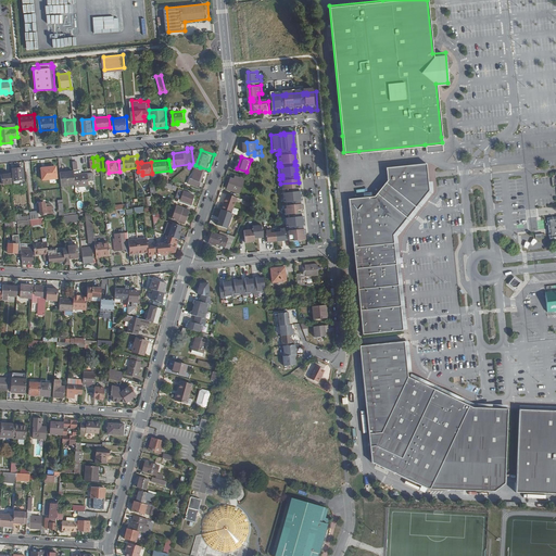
[(424,199),(429,191),(427,163),(387,166),(388,173),(388,179),(386,182),(416,206),(419,202),(421,203),(425,200),(424,199)]
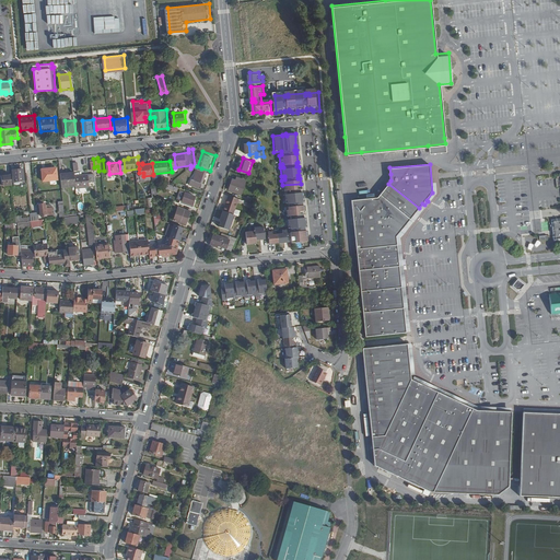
[(59,179),(58,167),(54,167),(54,166),(44,167),(46,181),(59,179)]
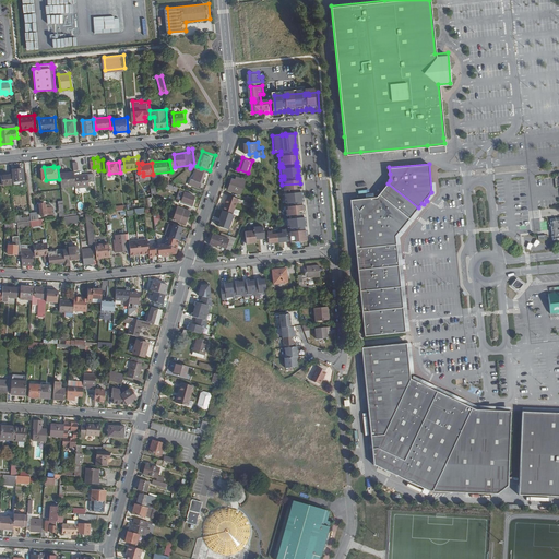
[(26,179),(25,167),(15,168),(16,180),(26,179)]
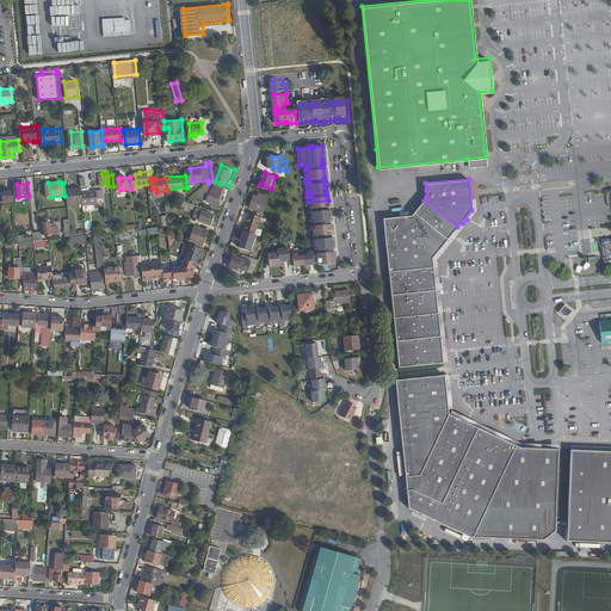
[(223,204),(229,186),(220,184),(215,195),(213,195),(210,201),(223,204)]
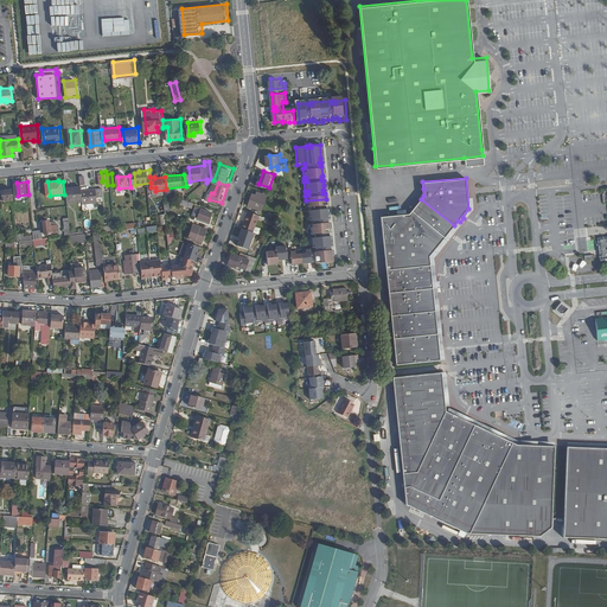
[(84,190),(83,186),(69,187),(70,202),(85,200),(84,190)]
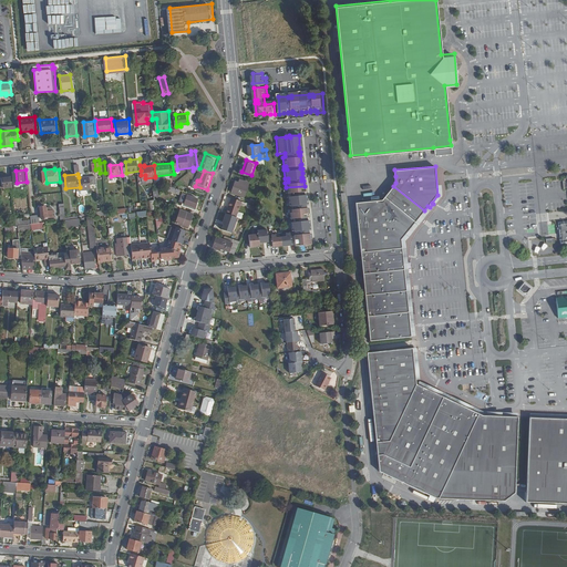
[(16,189),(14,175),(3,176),(4,189),(16,189)]
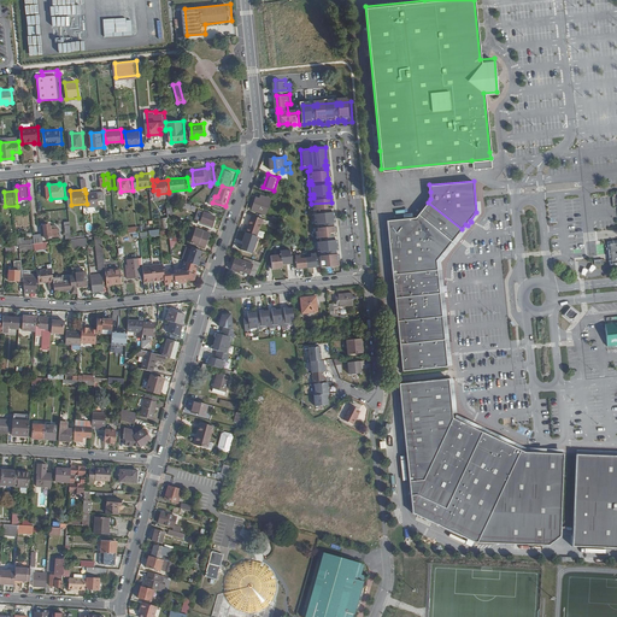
[(101,200),(100,192),(86,193),(87,204),(87,206),(101,205),(101,200)]
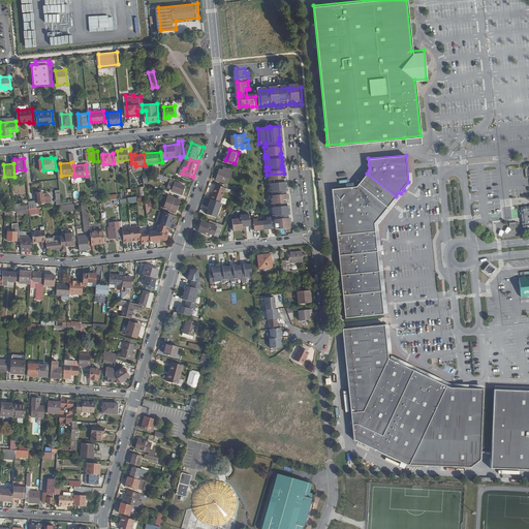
[(230,183),(236,169),(229,167),(228,170),(223,168),(219,179),(230,183)]
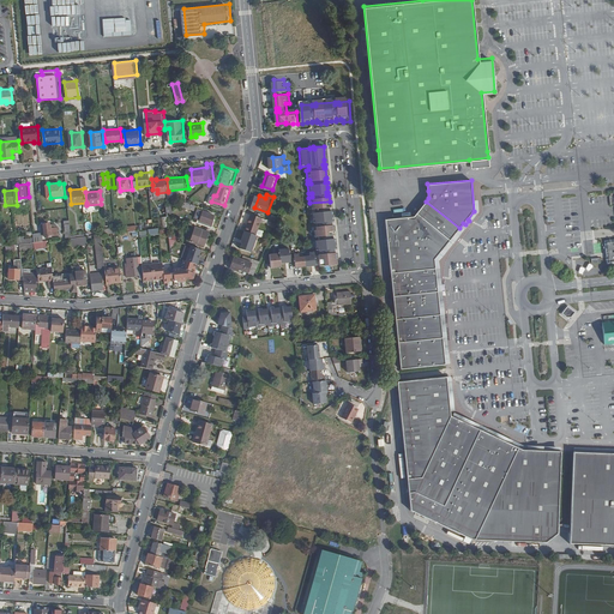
[(184,202),(181,206),(194,211),(196,206),(184,202)]
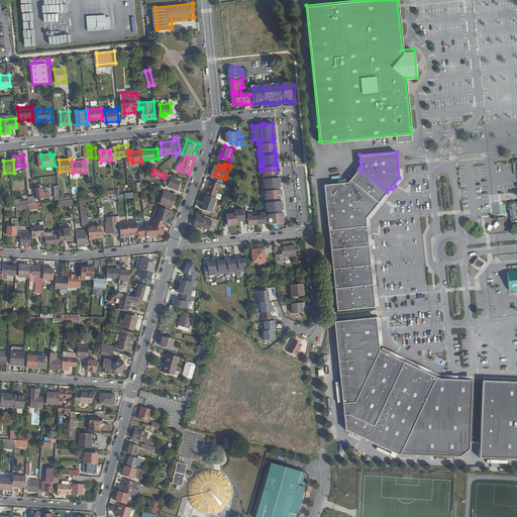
[(281,205),(281,200),(279,201),(279,197),(281,197),(280,189),(278,189),(278,186),(279,186),(279,182),(278,177),(277,178),(276,174),(278,174),(278,170),(261,171),(261,176),(264,176),(264,179),(261,179),(262,188),(265,187),(266,190),(263,191),(264,199),(267,199),(267,202),(264,202),(265,210),(268,210),(268,213),(267,214),(268,223),(277,223),(277,221),(283,220),(282,212),(281,212),(280,209),(282,209),(281,205)]
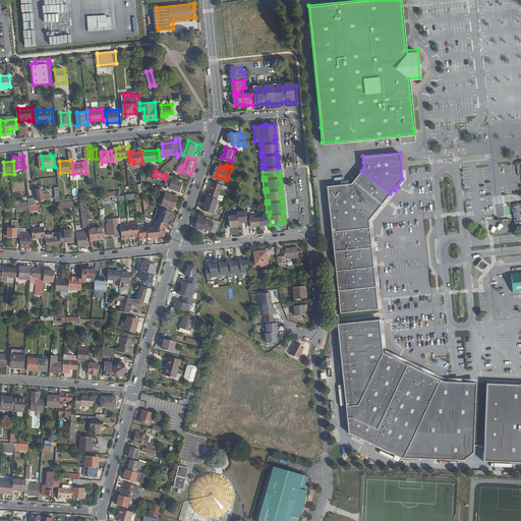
[(390,193),(361,171),(353,180),(382,205),(388,196),(390,193)]
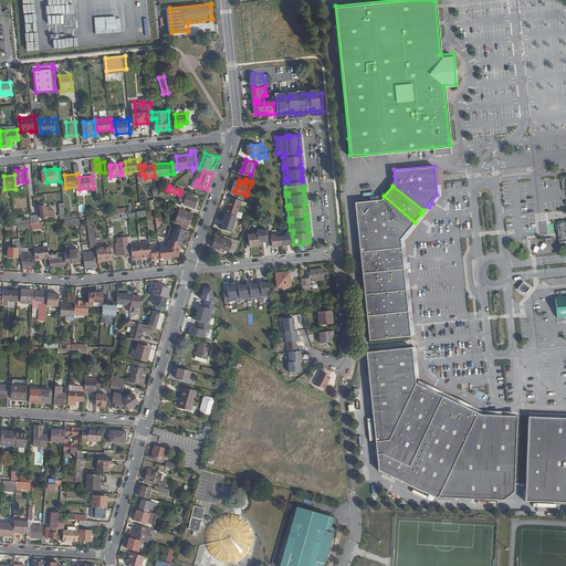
[(198,207),(201,198),(190,194),(187,203),(198,207)]
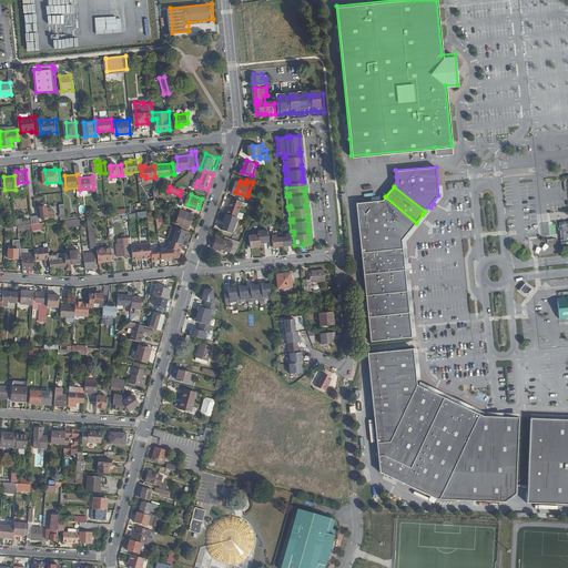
[(242,211),(245,201),(235,196),(230,213),(241,216),(245,219),(247,213),(242,211)]
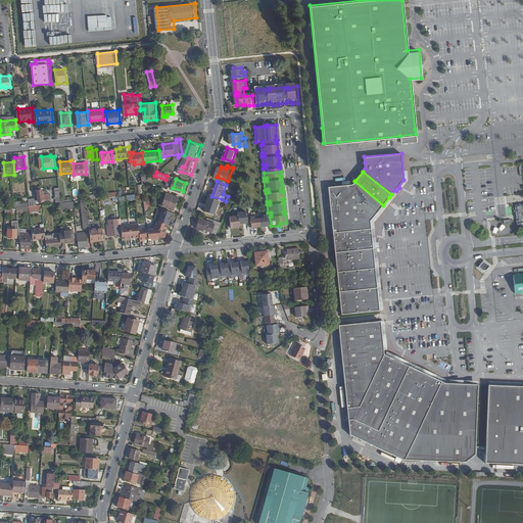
[(383,205),(354,181),(352,184),(328,186),(332,231),(371,228),(370,220),(377,211),(379,212),(384,206),(383,205)]
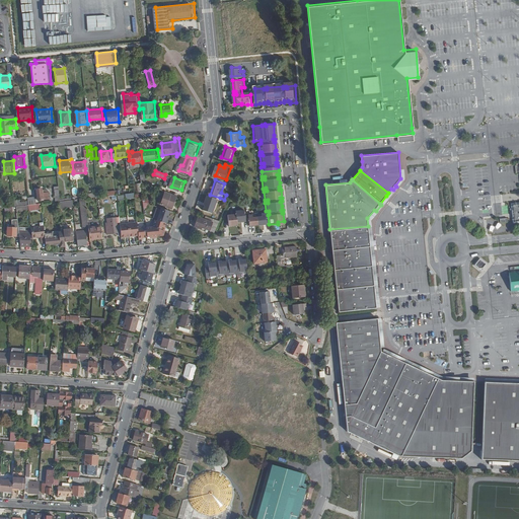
[(51,198),(50,191),(46,192),(46,189),(45,189),(44,187),(40,188),(41,199),(51,198)]
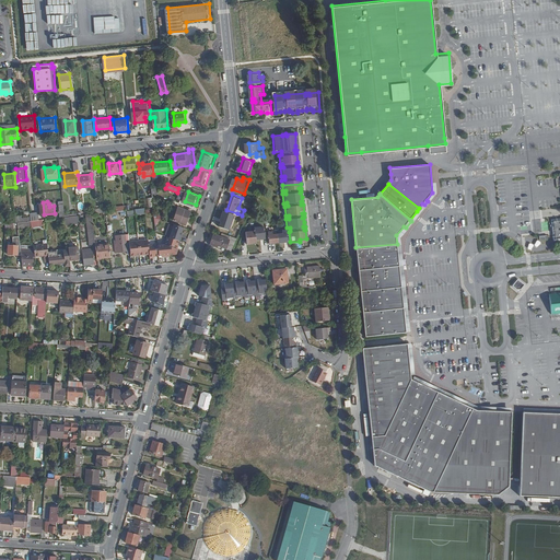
[(188,224),(194,210),(183,206),(182,206),(177,220),(183,221),(183,222),(188,224)]
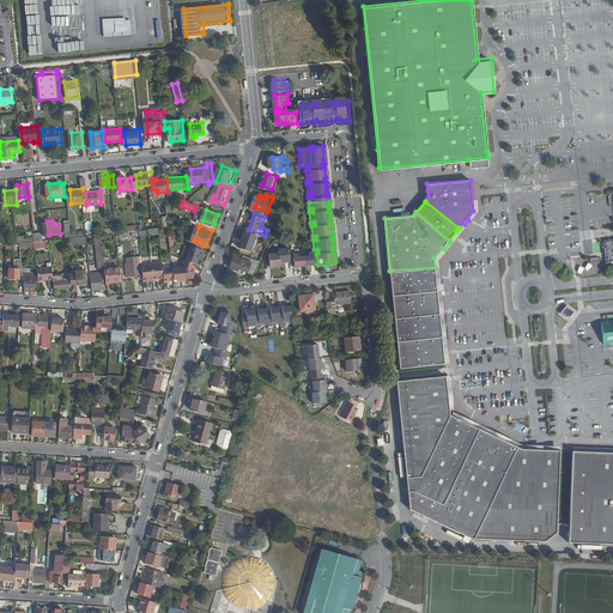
[(254,252),(260,234),(248,230),(244,241),(246,242),(243,248),(254,252)]
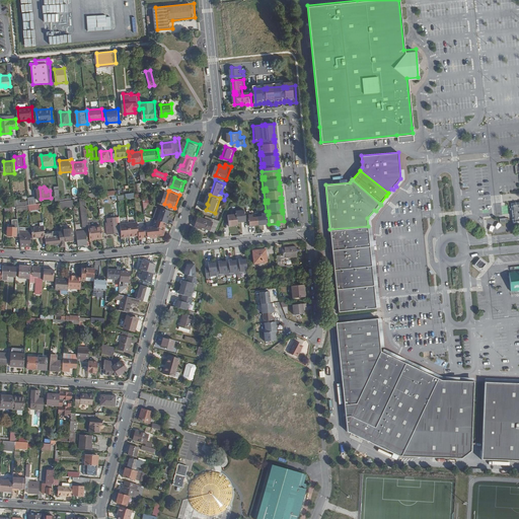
[(39,203),(39,196),(30,196),(30,201),(31,204),(36,203),(39,203)]
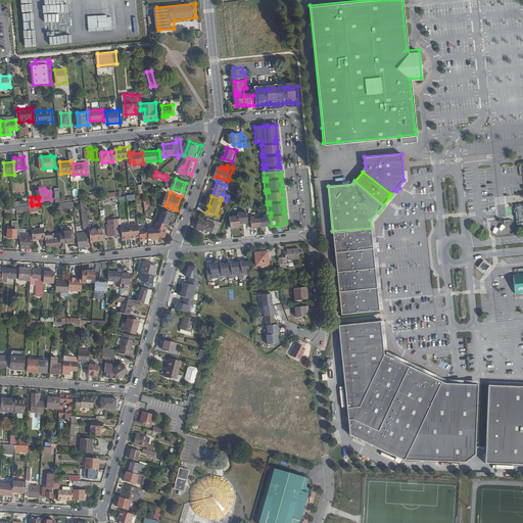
[(246,223),(245,211),(237,212),(237,216),(229,217),(230,228),(238,227),(238,224),(246,223)]
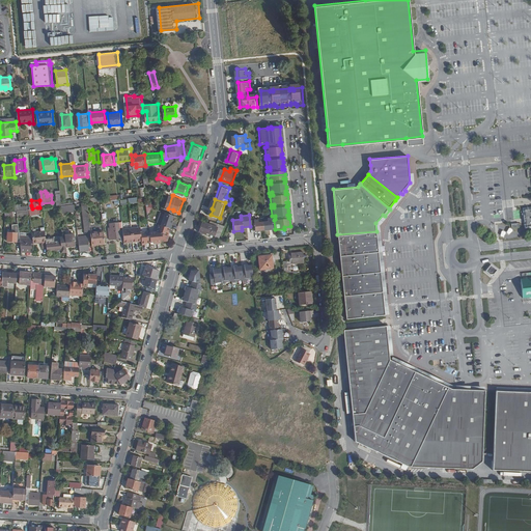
[(272,229),(271,218),(267,218),(267,221),(258,222),(257,219),(253,219),(254,231),(272,229)]
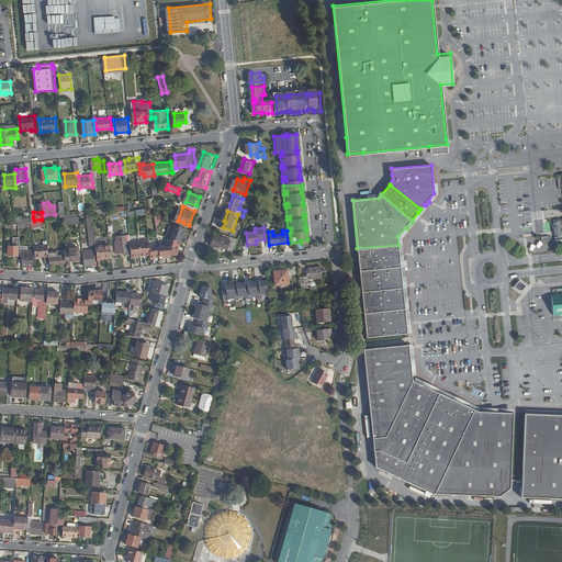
[(134,253),(133,246),(131,246),(130,240),(133,240),(132,234),(120,236),(121,245),(119,245),(120,253),(131,251),(131,253),(134,253)]
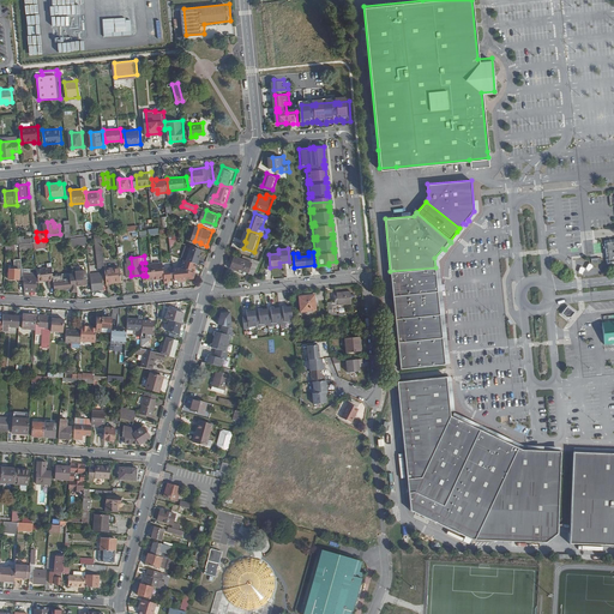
[(258,275),(264,262),(257,258),(254,262),(238,256),(233,268),(241,271),(241,269),(258,275)]
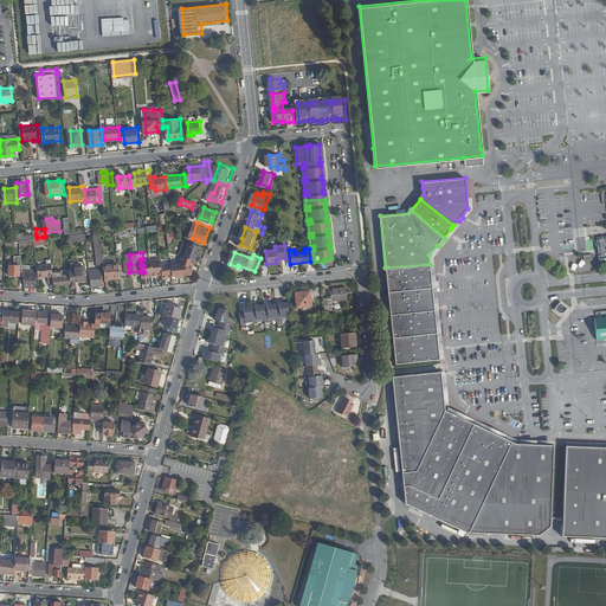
[(25,272),(25,268),(23,268),(23,262),(24,262),(23,256),(18,255),(17,263),(12,263),(11,275),(26,275),(25,272)]
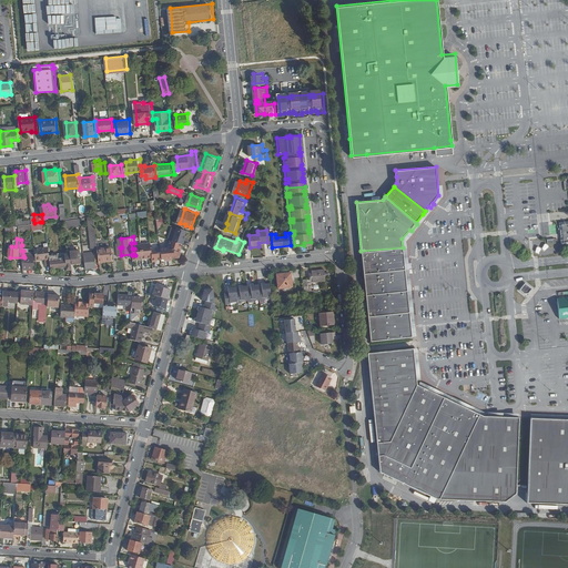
[(183,247),(184,243),(173,240),(170,247),(163,249),(163,246),(153,247),(154,257),(155,261),(159,261),(159,260),(168,259),(168,260),(175,260),(175,257),(181,256),(184,249),(183,247)]
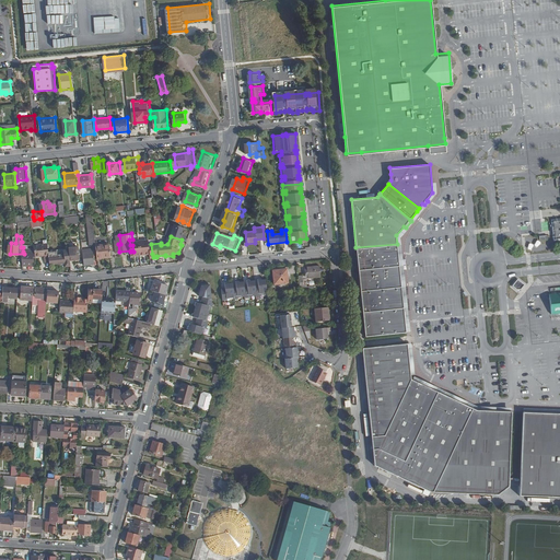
[(152,254),(151,244),(151,240),(142,241),(143,255),(152,254)]
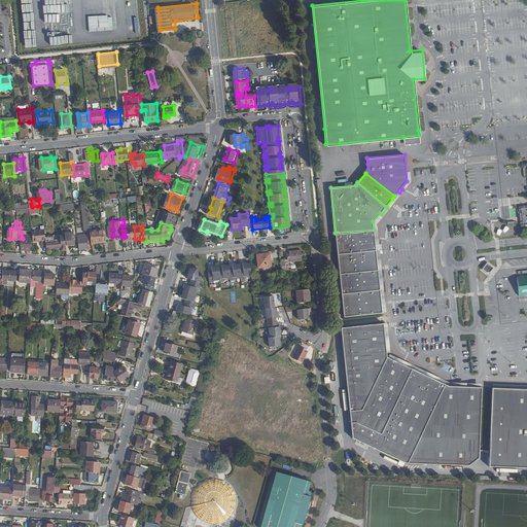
[(135,240),(134,226),(125,227),(125,231),(126,237),(126,241),(135,240)]
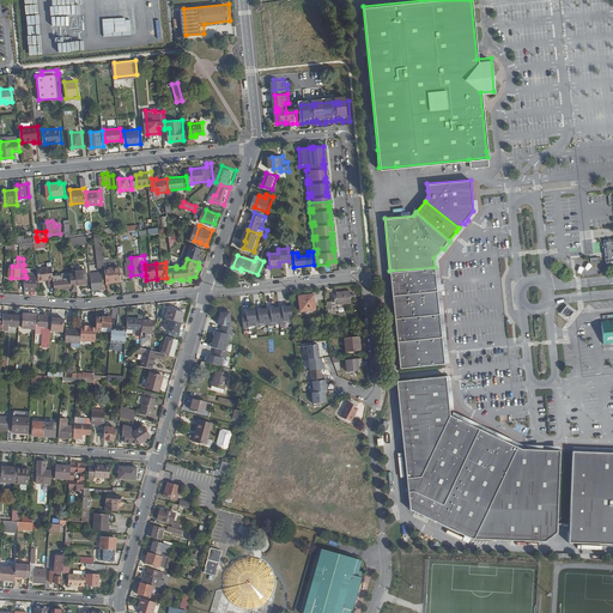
[(55,275),(55,266),(40,268),(41,281),(56,280),(55,275)]
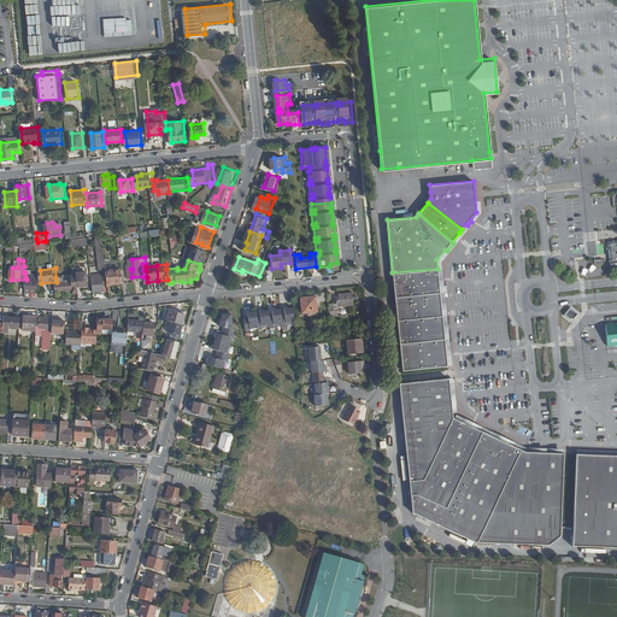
[(124,281),(123,269),(109,270),(110,283),(117,283),(117,282),(124,281)]
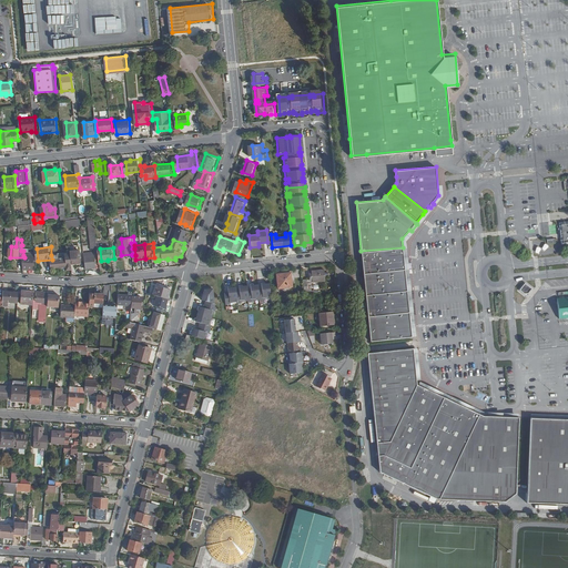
[(403,247),(361,251),(363,273),(404,269),(404,260),(406,260),(406,254),(403,254),(403,247)]
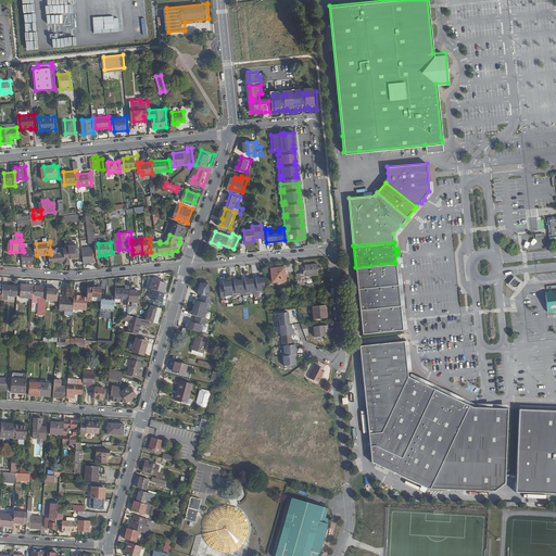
[(81,256),(80,243),(71,244),(71,248),(72,257),(81,256)]
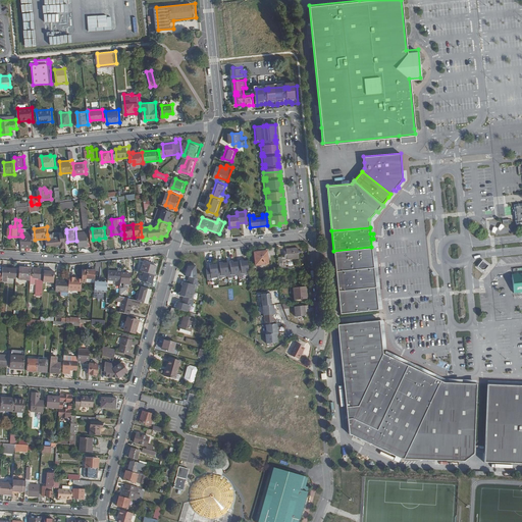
[(90,246),(89,230),(80,231),(81,246),(90,246)]
